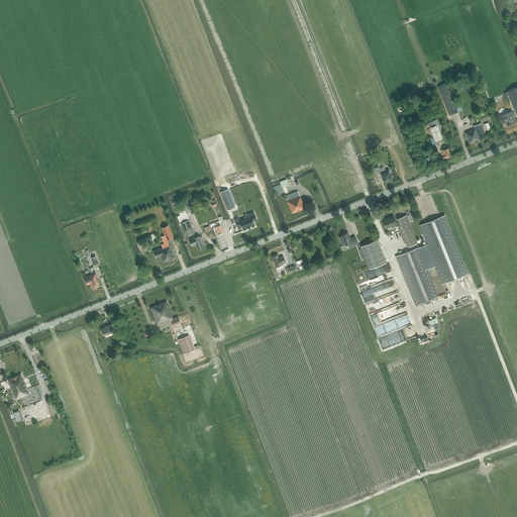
[(458,112),(447,83),(437,87),(449,115),(458,112)]
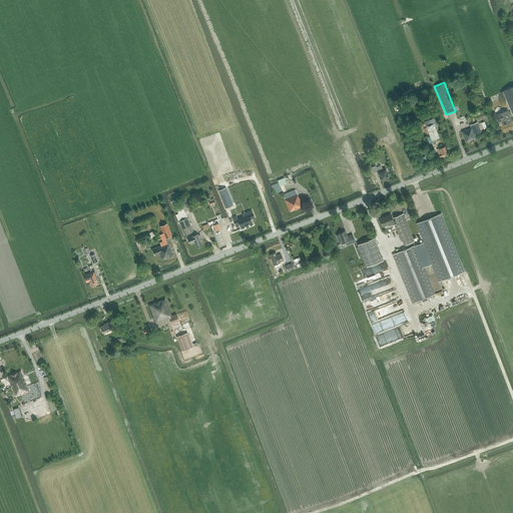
[(512,86),(503,91),(512,113),(512,86)]
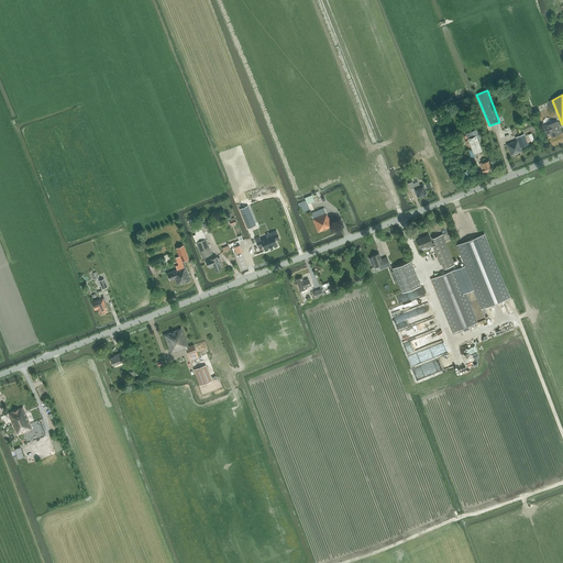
[(556,121),(544,125),(548,134),(550,134),(552,138),(562,133),(556,121)]
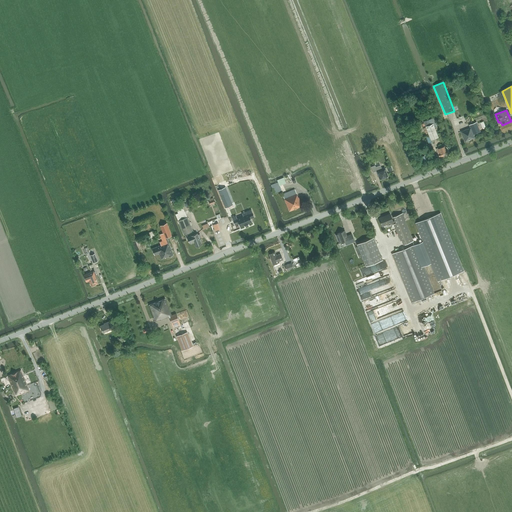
[(476,122),(469,125),(470,128),(467,129),(460,131),(465,142),(475,138),(473,135),(480,132),(476,122)]
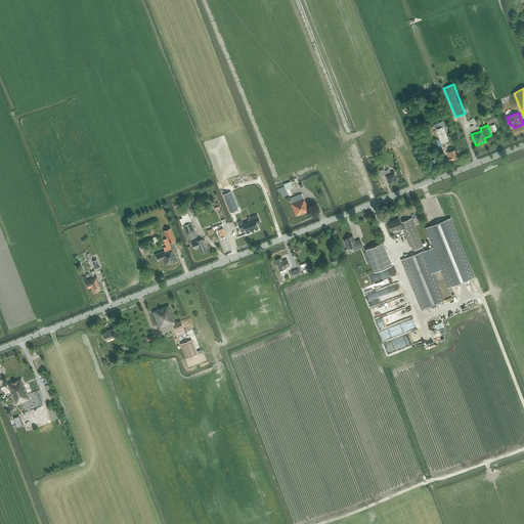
[(435,130),(433,131),(434,134),(435,134),(436,137),(438,136),(439,139),(441,143),(443,142),(449,140),(443,126),(440,127),(435,129),(435,130)]
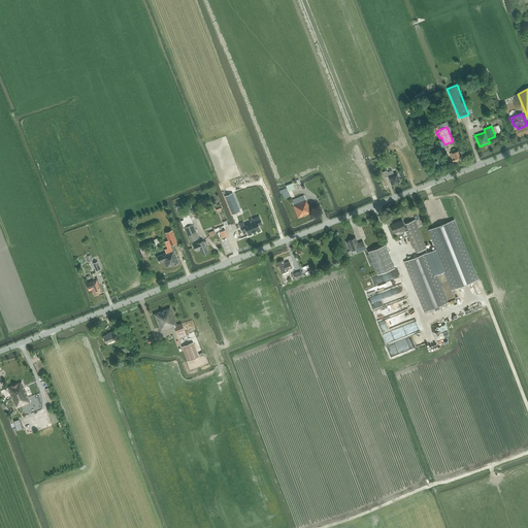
[(454,162),(463,158),(461,153),(460,150),(450,154),(451,156),(454,162)]
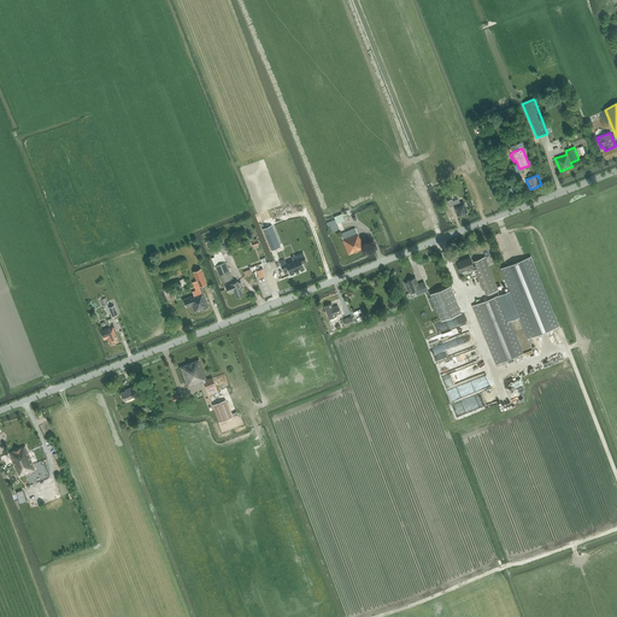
[(452,199),(450,200),(452,206),(453,206),(457,216),(468,212),(463,201),(459,203),(458,199),(453,201),(452,199)]
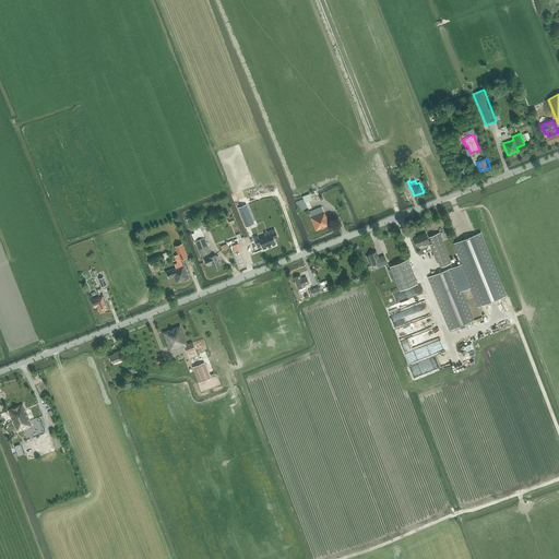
[(304,199),(296,202),(297,205),(299,211),(308,209),(306,202),(305,199),(304,199)]
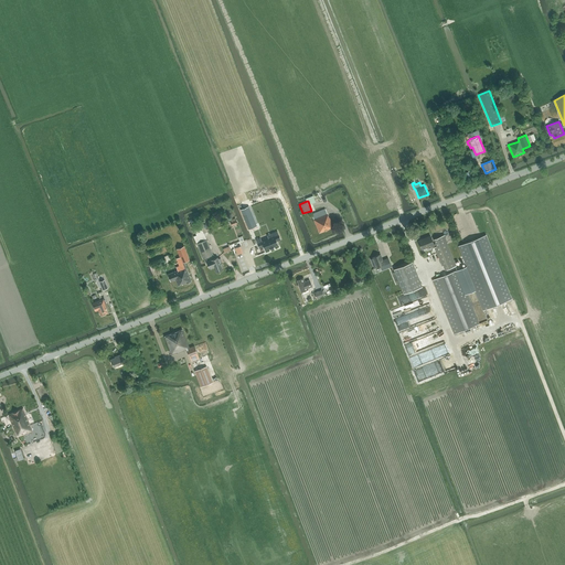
[(252,226),(256,224),(248,206),(241,210),(249,231),(253,230),(252,226)]
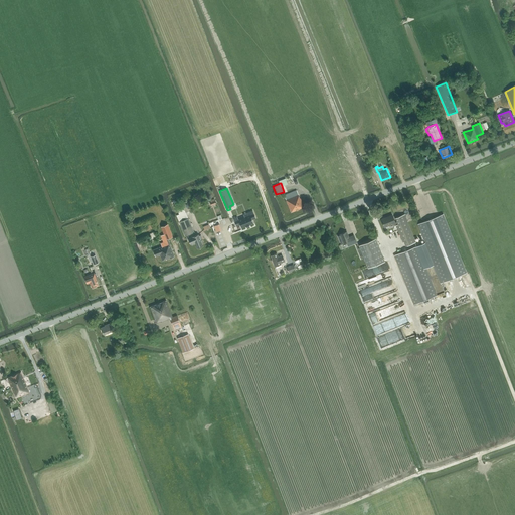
[(291,213),(304,207),(301,198),(300,198),(297,190),(284,195),(291,213)]
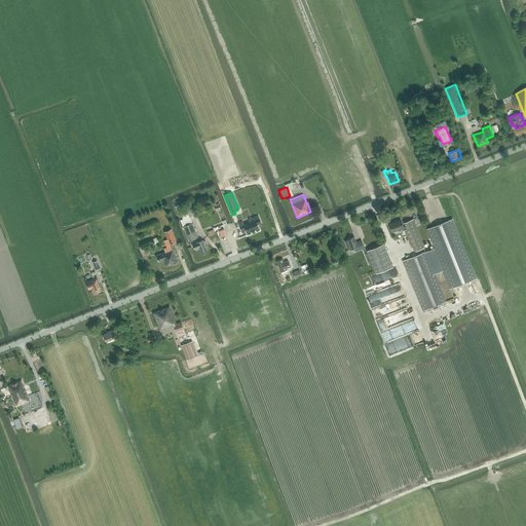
[(248,205),(256,202),(254,195),(246,198),(248,205)]
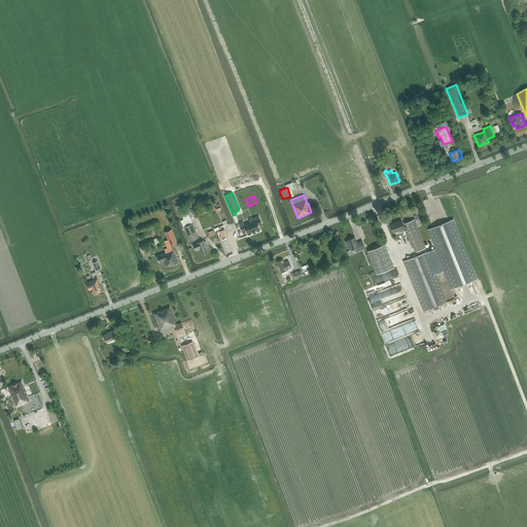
[(255,221),(250,222),(244,225),(243,222),(239,223),(242,232),(246,230),(247,234),(251,232),(252,233),(255,231),(259,229),(258,224),(261,223),(258,216),(253,218),(255,221)]
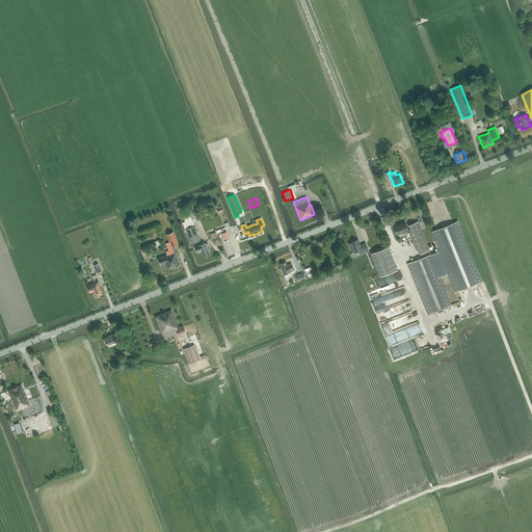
[(185,221),(182,222),(185,230),(191,244),(201,240),(194,225),(192,219),(185,221)]
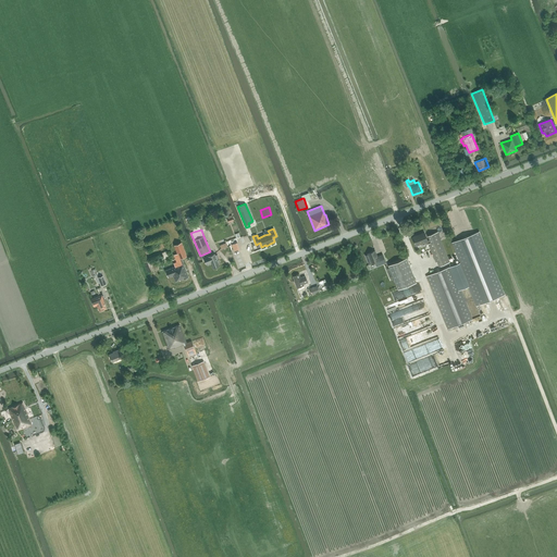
[(429,240),(428,240),(424,233),(412,237),(416,247),(424,243),(425,245),(429,244),(437,267),(449,262),(437,232),(428,236),(429,240)]
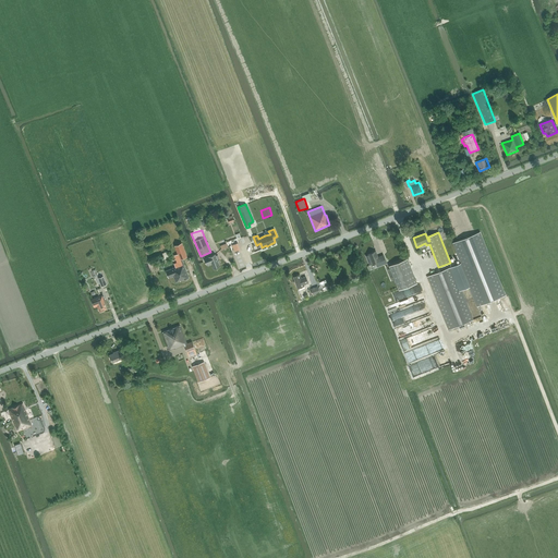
[(480,232),(452,243),(461,264),(460,264),(474,300),(475,302),(477,306),(506,295),(494,265),(480,232)]
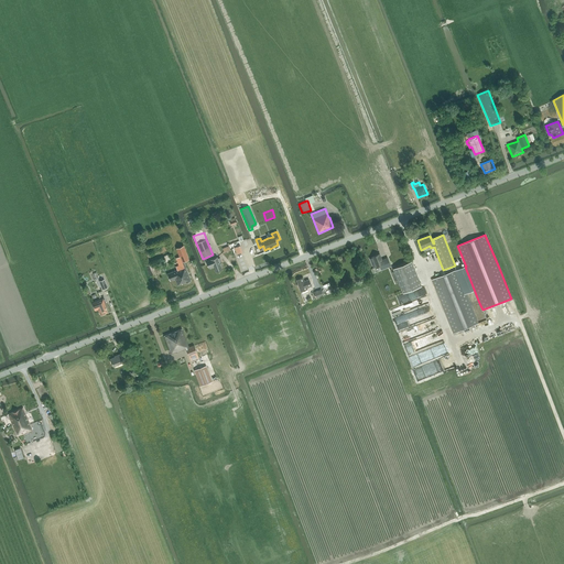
[(247,243),(235,247),(239,263),(251,260),(250,253),(243,256),(243,253),(251,250),(250,246),(248,246),(247,243)]
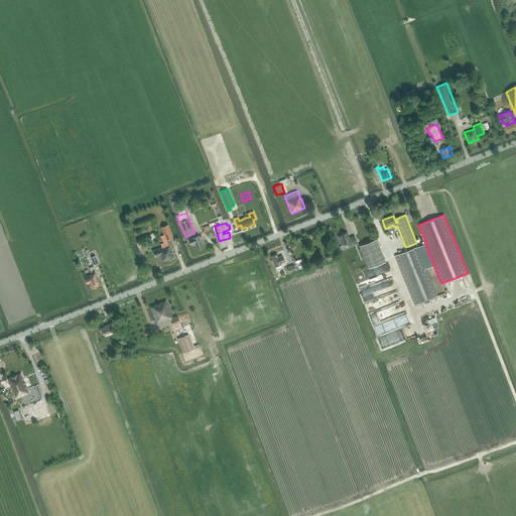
[(168,226),(161,228),(166,241),(173,238),(168,226)]
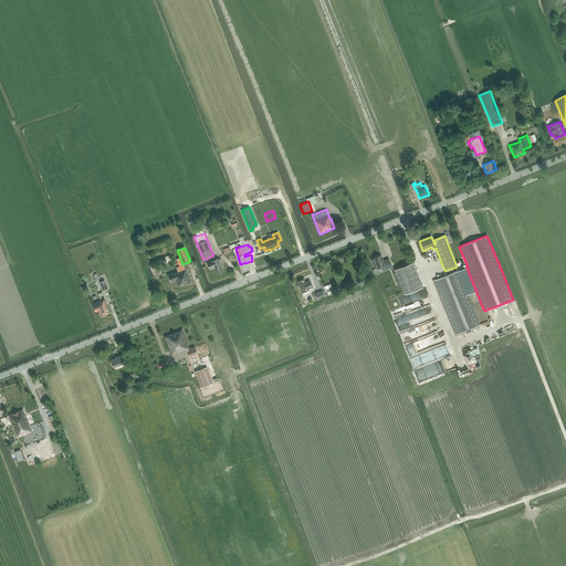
[(374,259),(370,260),(375,269),(377,268),(380,266),(383,271),(392,266),(389,259),(384,261),(380,254),(373,258),(374,259)]
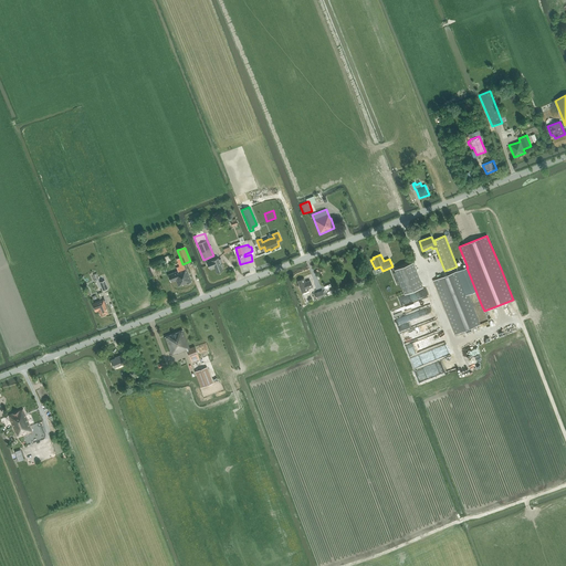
[(163,268),(173,263),(169,255),(165,258),(166,260),(160,262),(163,268)]
